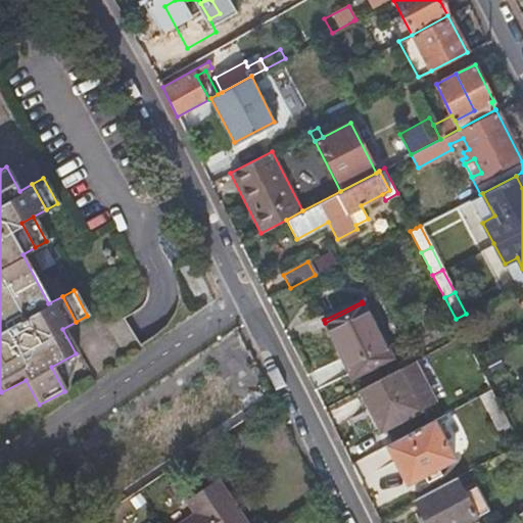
[(363,303),(325,323),(351,375),(390,355),(363,303)]
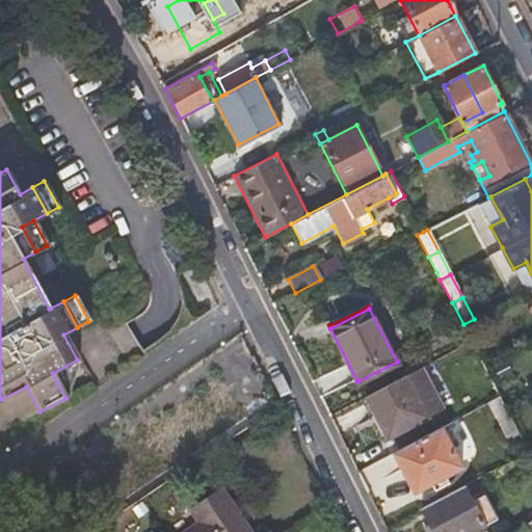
[(65,398),(77,360),(52,373),(65,398)]
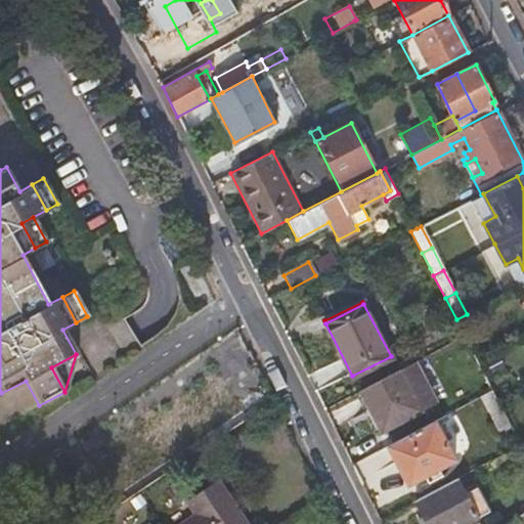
[(433,404),(412,362),(397,370),(357,392),(379,432),(396,424),(399,429),(403,426),(401,421),(418,411),(433,404)]
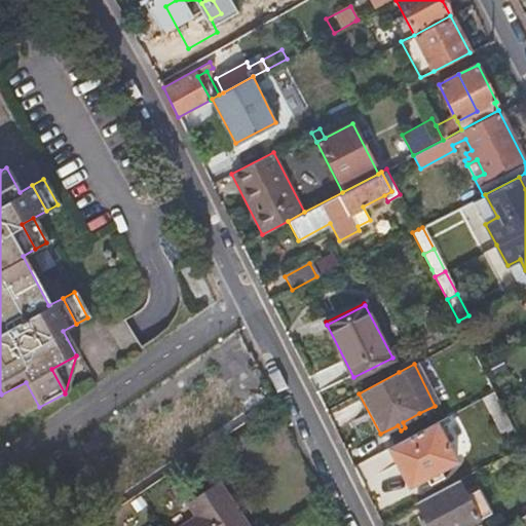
[(115,496),(121,504),(274,402),(268,389),(257,396),(255,392),(237,404),(217,373),(89,459),(114,496),(115,496)]
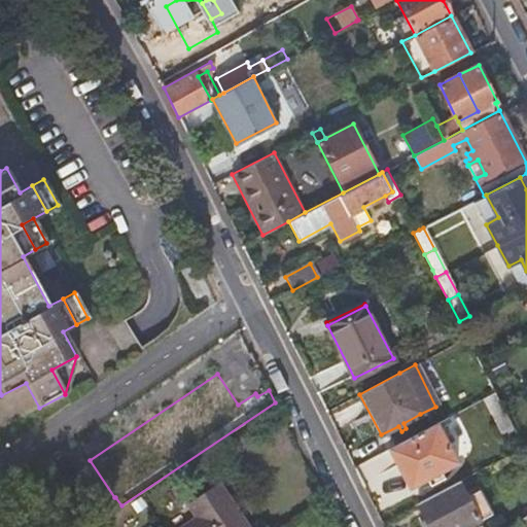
[(495,391),(486,376),(477,381),(485,397),(495,391)]
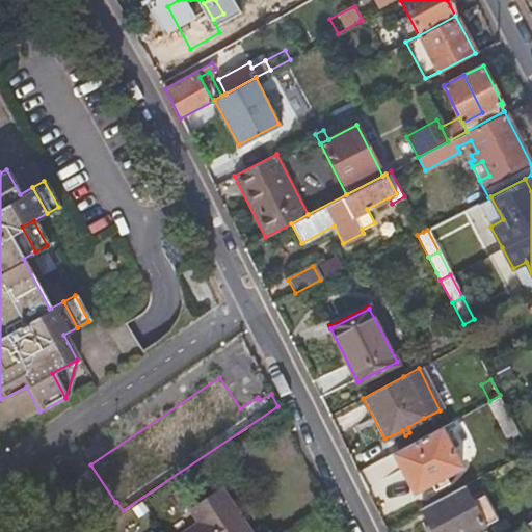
[(517,431),(509,414),(500,395),(489,401),(488,401),(507,436),(517,431)]
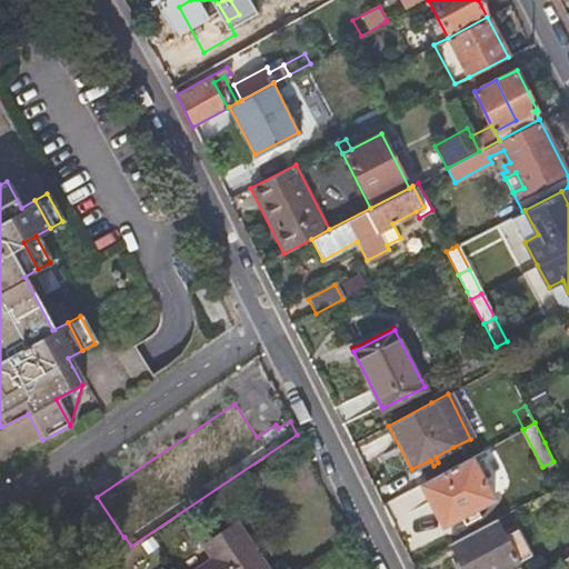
[(470,457),(418,485),(440,527),(459,517),(475,508),(492,499),(470,457)]
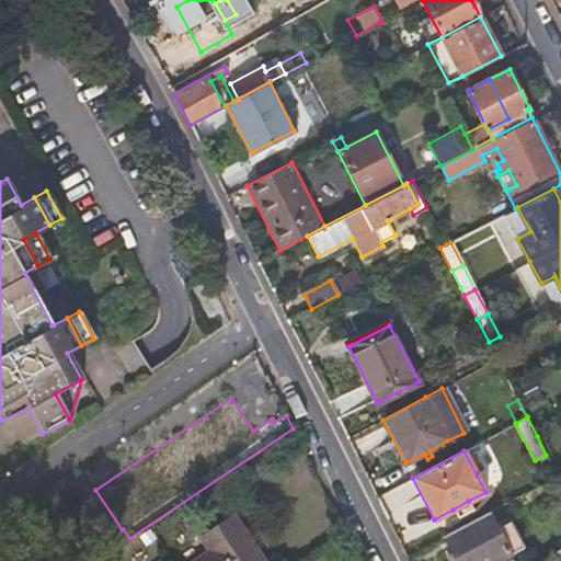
[(468,501),(453,510),(457,516),(471,508),(468,501)]
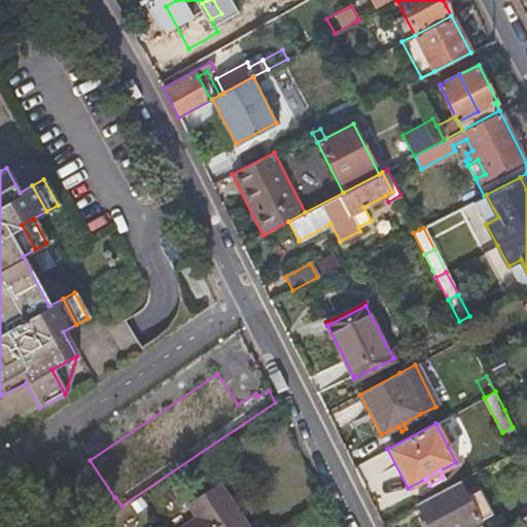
[(198,507),(211,526),(278,526),(273,519),(259,526),(251,526),(219,479),(191,497),(198,507)]
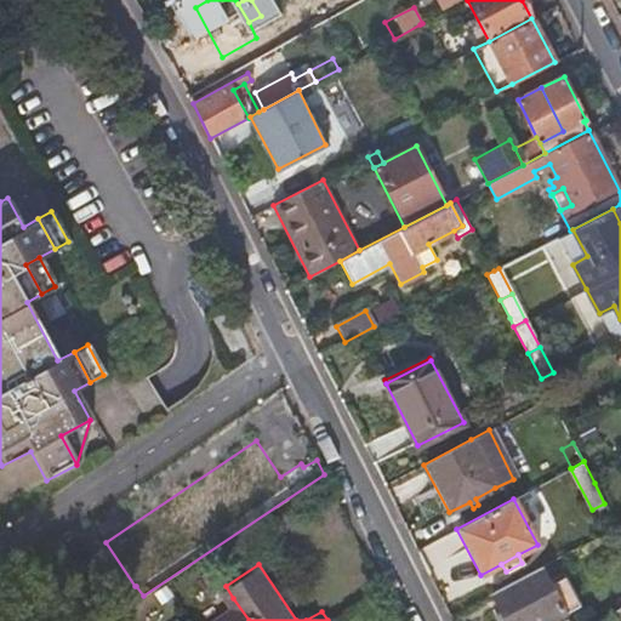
[(541,567),(488,594),(497,613),(502,620),(550,620),(581,605),(564,575),(550,582),(541,567)]
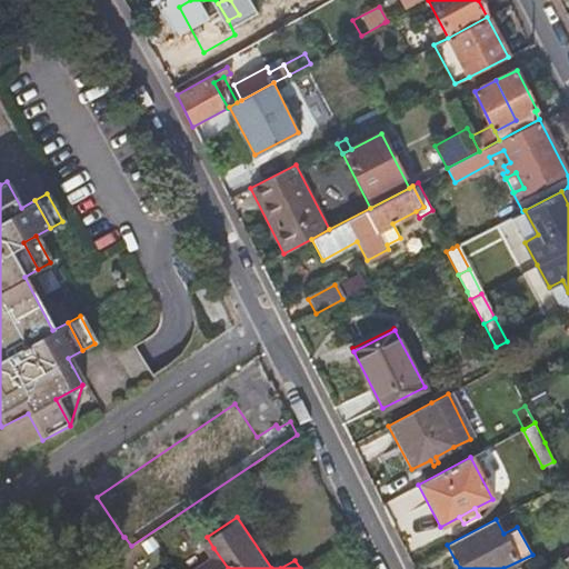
[(228,568),(213,548),(180,568),(179,568),(172,560),(158,568),(228,568)]
